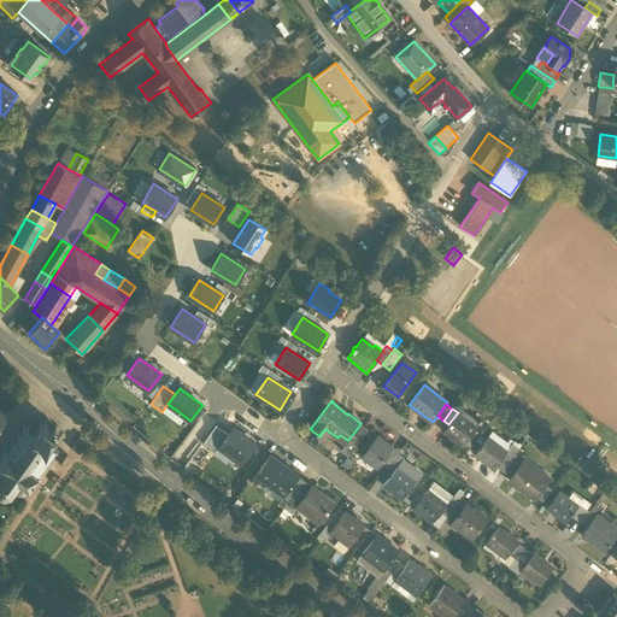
[(477,427),(458,412),(448,424),(444,432),(463,446),(477,427)]
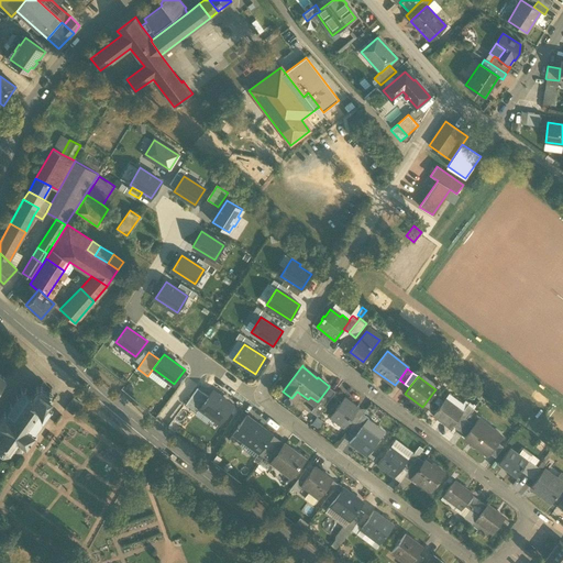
[(18,396),(12,404),(11,401),(10,403),(11,405),(6,412),(6,409),(3,409),(4,412),(0,418),(0,449),(2,451),(1,453),(3,454),(3,452),(9,451),(10,453),(11,452),(10,450),(12,446),(14,448),(15,446),(17,448),(17,449),(18,450),(18,448),(21,449),(22,450),(23,450),(22,448),(25,444),(25,448),(26,446),(26,444),(34,433),(36,433),(36,432),(34,432),(39,424),(41,426),(42,424),(40,423),(45,416),(47,417),(48,416),(46,415),(50,409),(52,411),(53,409),(51,408),(52,406),(51,405),(50,406),(44,401),(44,400),(47,399),(48,398),(48,395),(48,394),(51,395),(52,394),(50,392),(51,389),(50,388),(48,389),(42,385),(43,384),(41,382),(39,385),(36,383),(35,385),(37,386),(32,393),(25,388),(26,387),(25,386),(23,388),(21,387),(20,388),(22,389),(19,395),(17,393),(15,395),(18,396)]
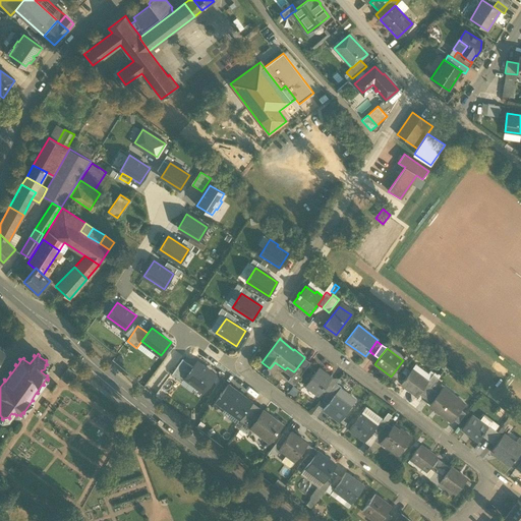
[(304,358),(294,371),(300,375),(309,362),(304,358)]
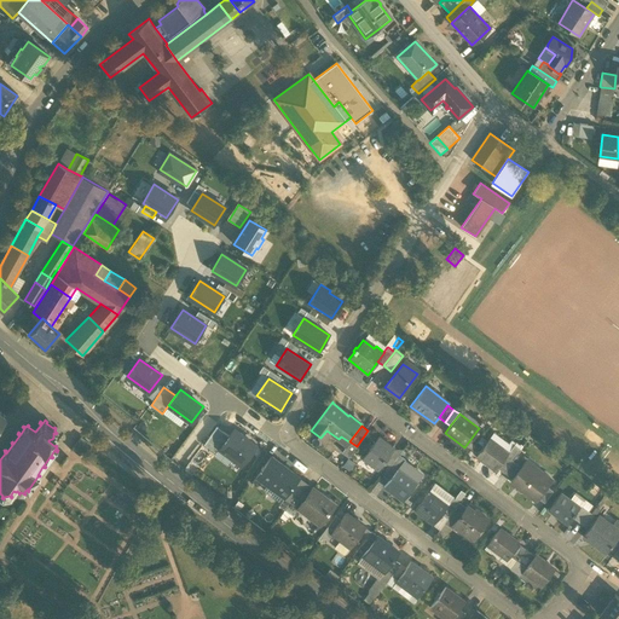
[(219,449),(229,435),(218,427),(204,444),(215,452),(219,449)]
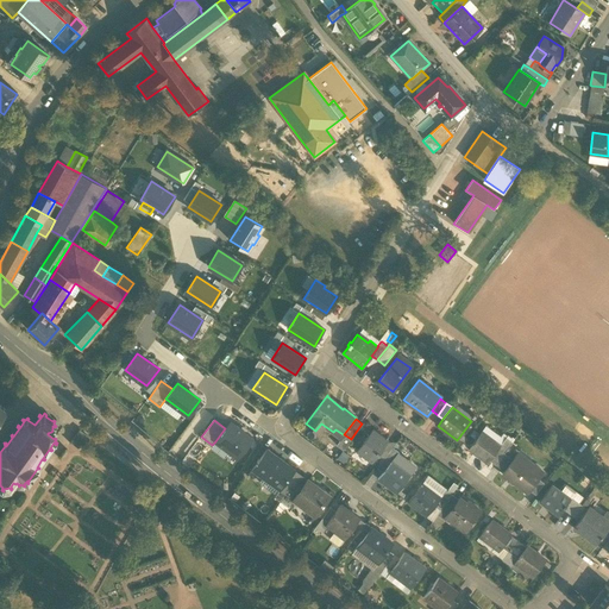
[(230,422),(225,428),(215,441),(238,458),(252,439),(230,422)]
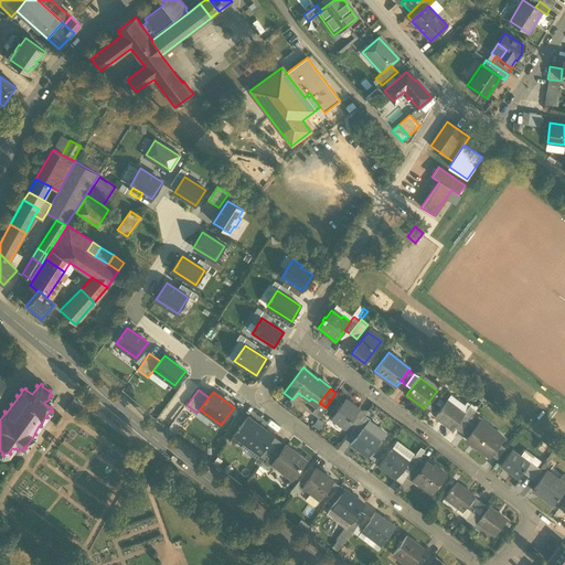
[(84,406),(73,398),(70,403),(77,408),(81,411),(84,406)]
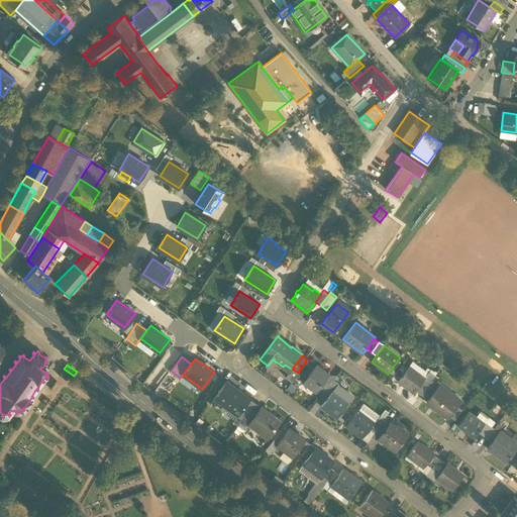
[(316,365),(303,382),(316,392),(318,390),(325,380),(329,375),(316,365)]
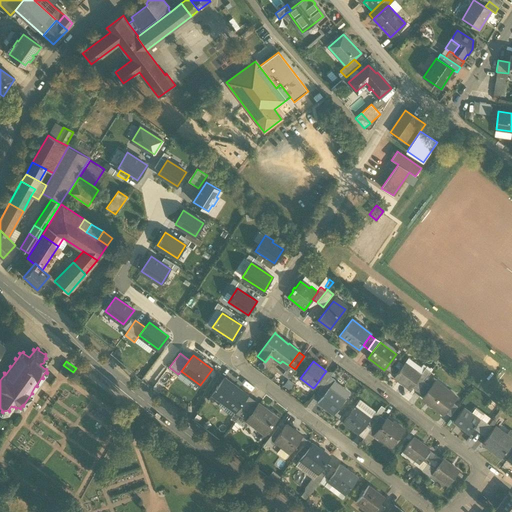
[(420,374),(405,362),(394,377),(410,389),(412,387),(421,374),(420,374)]
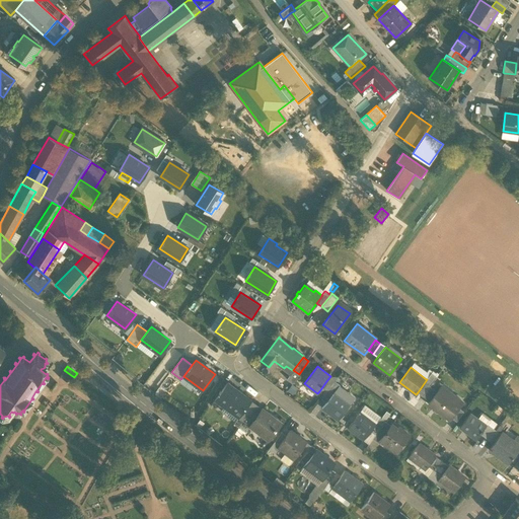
[(71,375),(64,370),(60,376),(66,381),(71,375)]
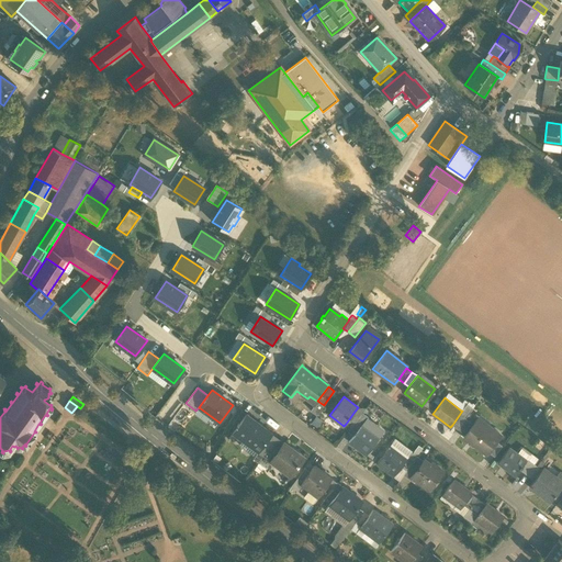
[(316,401),(312,407),(310,411),(316,415),(324,405),(317,401),(316,401)]
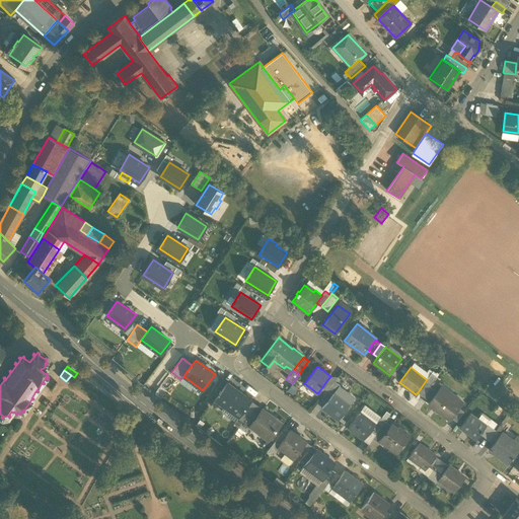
[(431,372),(426,379),(427,379),(432,383),(436,376),(431,372)]
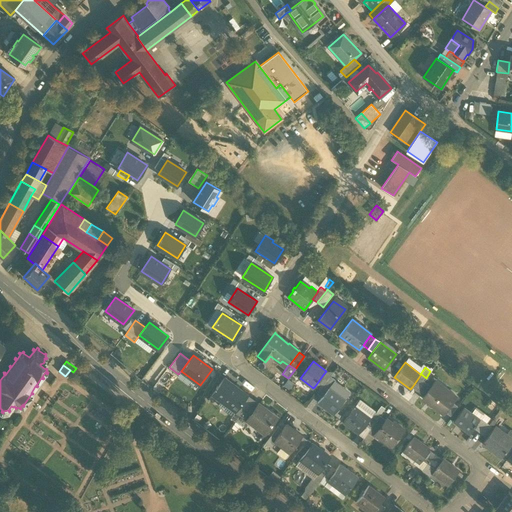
[(421,374),(412,387),(416,390),(424,380),(426,378),(421,374)]
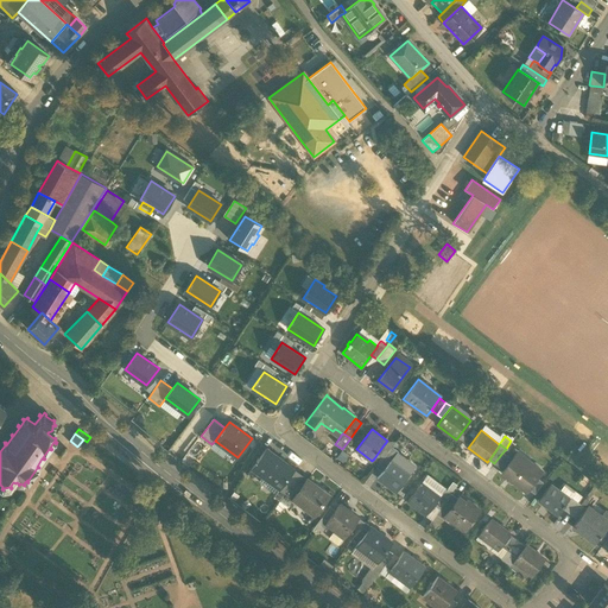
[(382,447),(374,458),(380,462),(388,450),(382,447)]
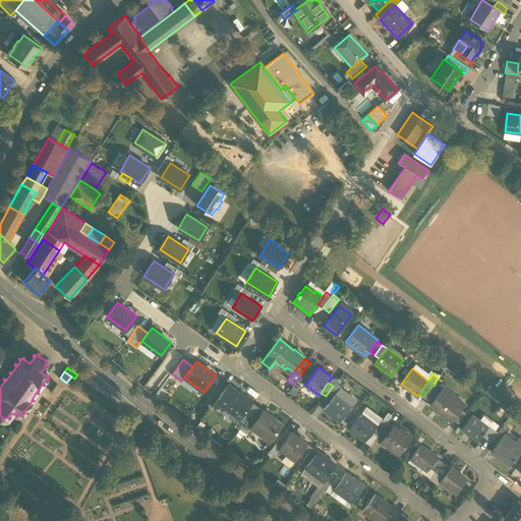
[(252,402),(228,384),(216,401),(225,408),(228,404),(242,414),(239,418),(239,419),(240,417),(248,408),(252,402)]
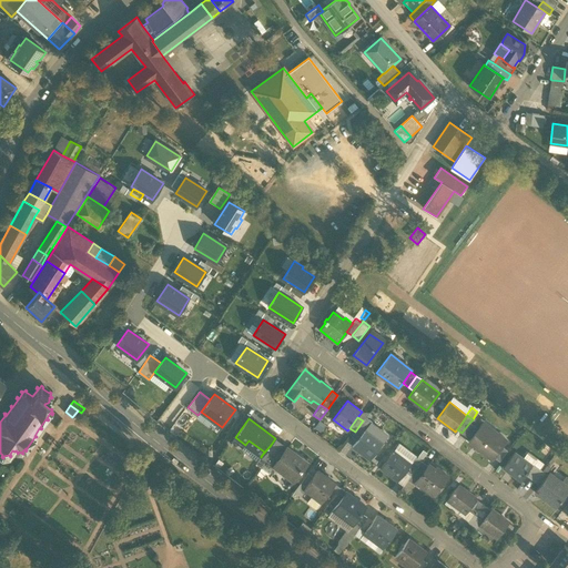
[(355,432),(352,436),(357,440),(366,428),(368,425),(363,421),(355,432)]
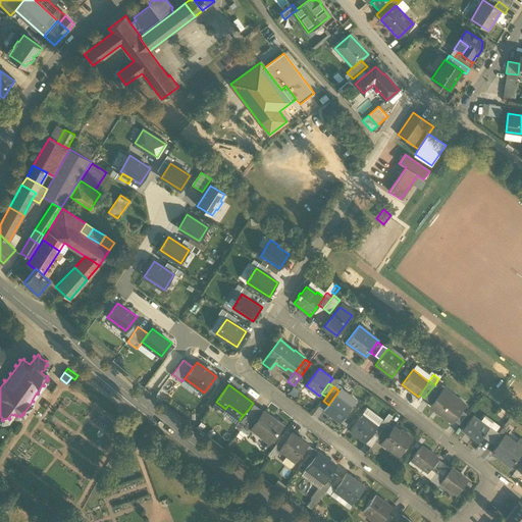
[(432,387),(424,398),(432,404),(439,394),(432,387)]
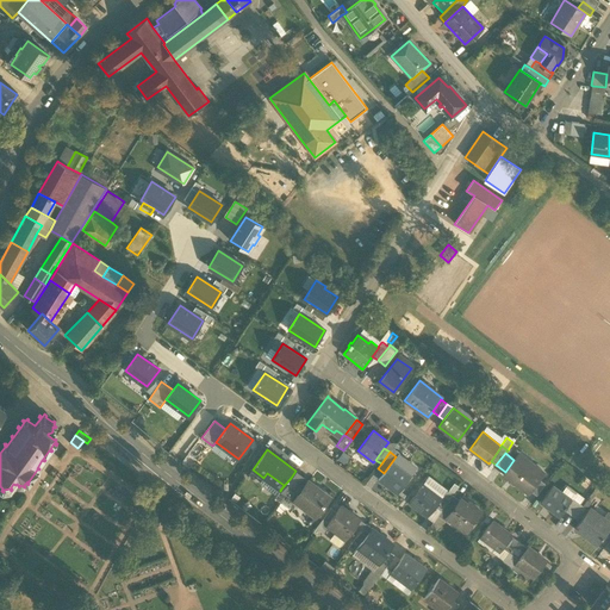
[(398,455),(397,455),(396,456),(393,460),(412,474),(416,468),(398,455)]
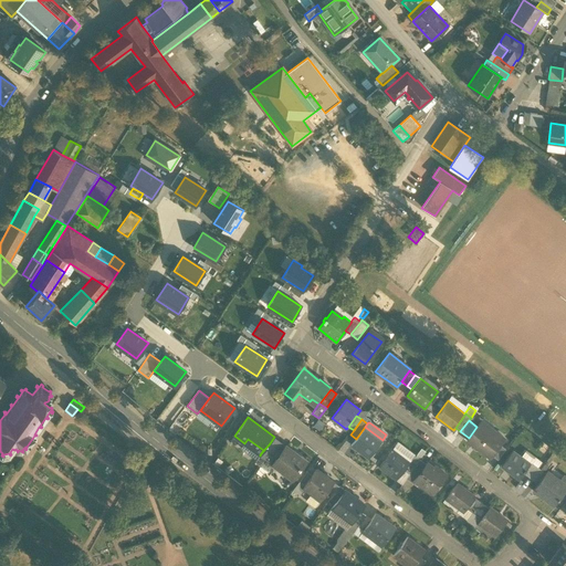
[(490,432),(479,425),(477,427),(469,438),(467,440),(490,458),(492,456),(501,444),(505,438),(492,429),(490,432)]
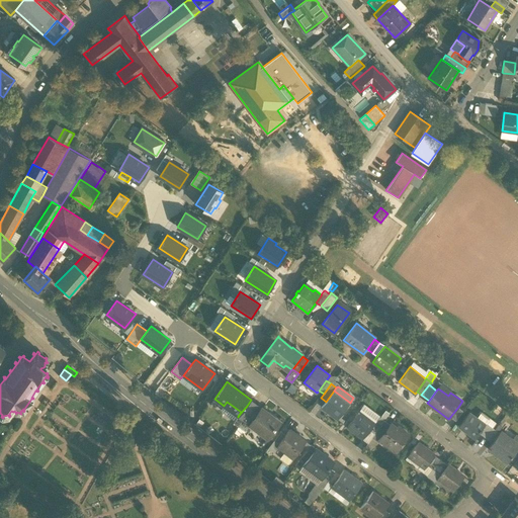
[(350,403),(334,391),(326,402),(322,407),(337,419),(350,403)]
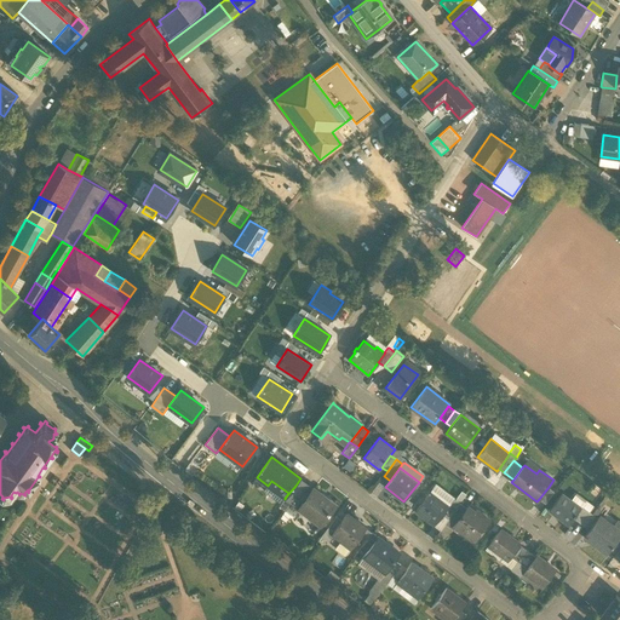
[(296,486),(286,497),(292,501),(302,489),(296,486)]
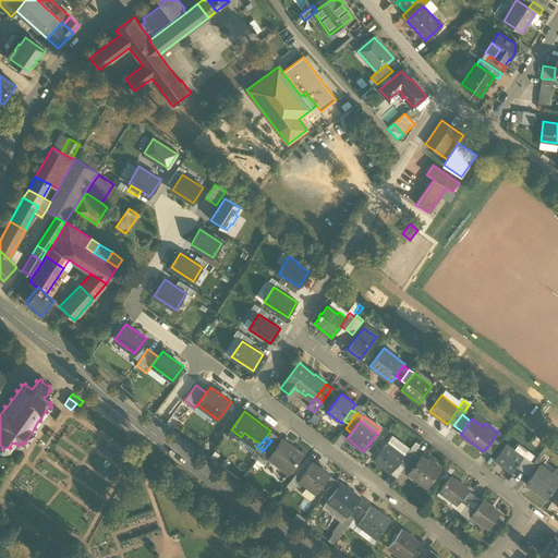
[(494,438),(485,449),(490,452),(498,443),(494,438)]
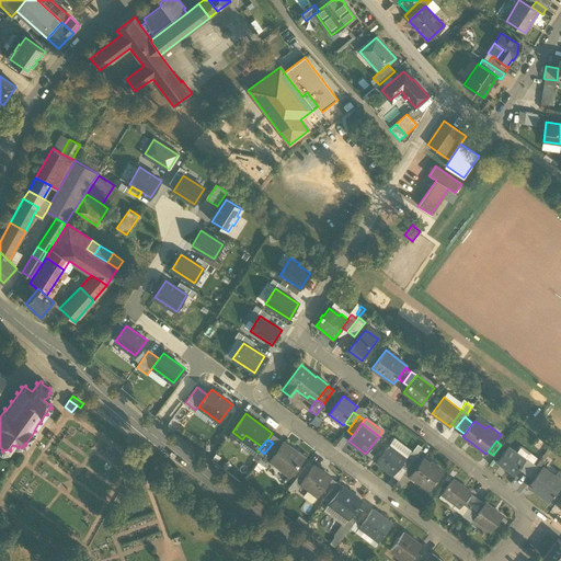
[(304,457),(284,442),(279,448),(270,460),(271,461),(289,476),(298,465),(304,457)]
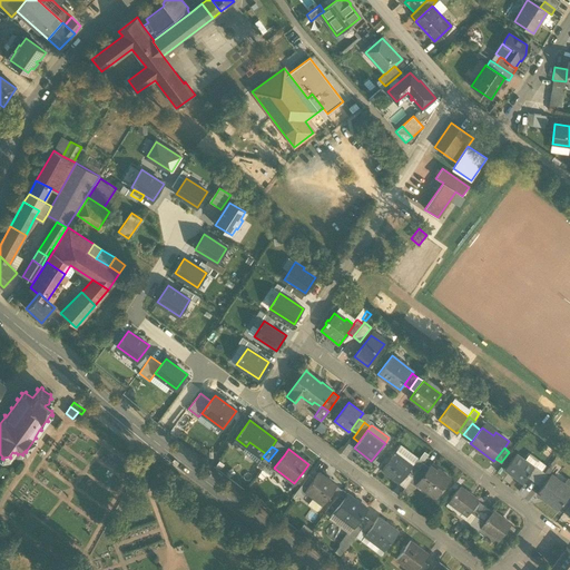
[(277,450),(268,461),(266,465),(273,471),(275,469),(274,468),(284,455),(277,450)]
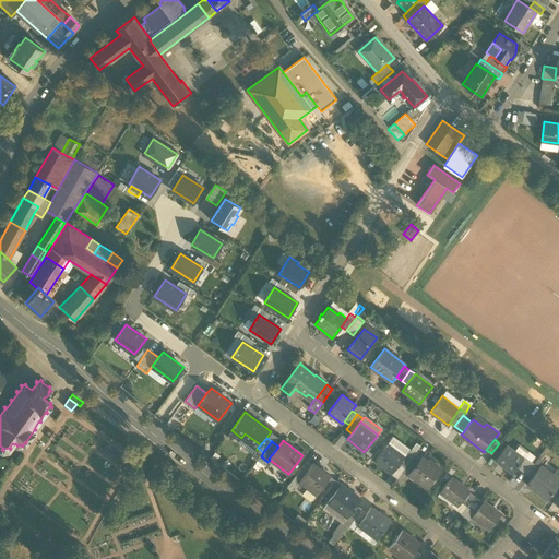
[(388,442),(375,460),(392,473),(399,464),(405,455),(405,454),(388,442)]
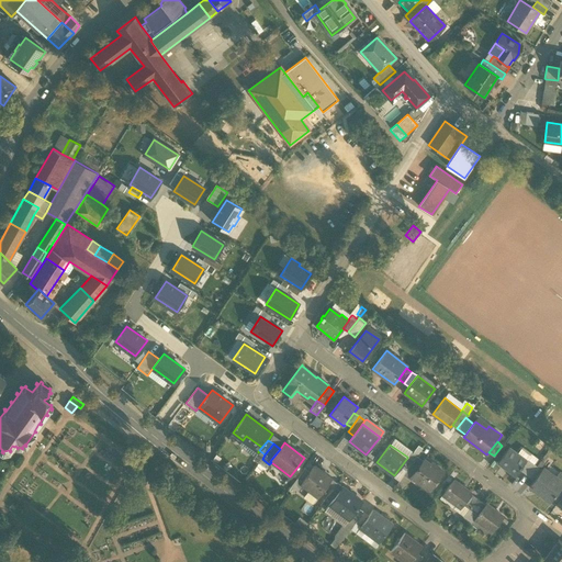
[(526,460),(509,448),(497,462),(515,475),(519,469),(526,460)]
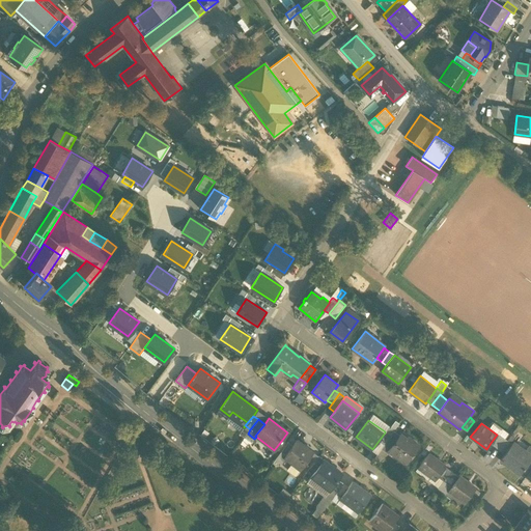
[(244,426),(239,432),(245,437),(248,434),(250,429),(245,425),(244,427),(244,426)]
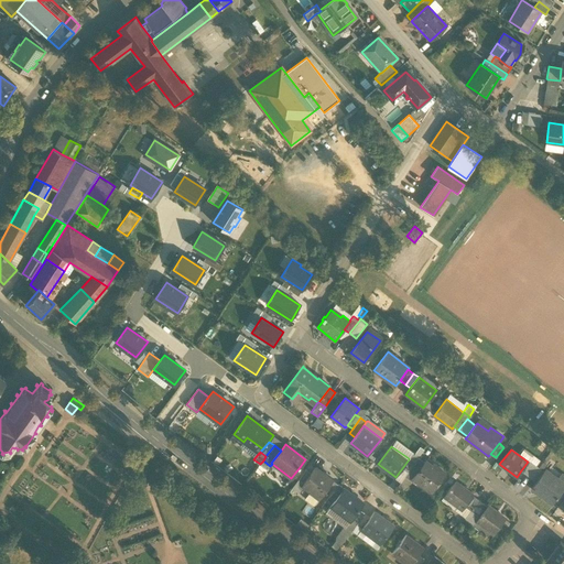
[(419,457),(412,453),(410,457),(415,462),(419,457)]
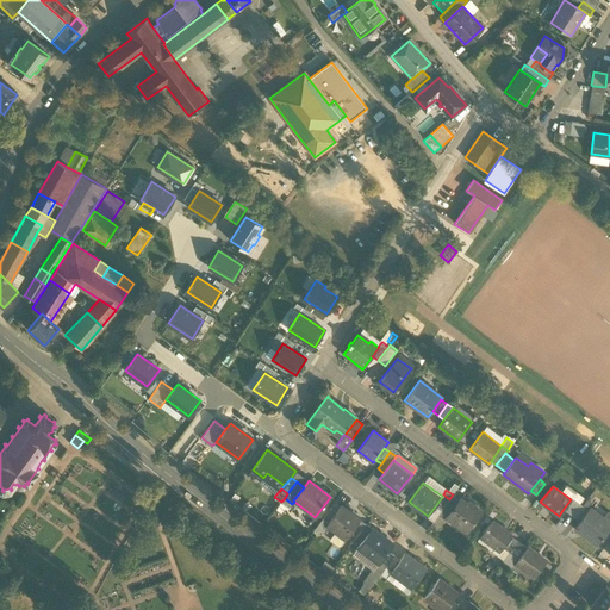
[(449,499),(443,495),(442,496),(442,497),(435,506),(441,511),(449,499)]
